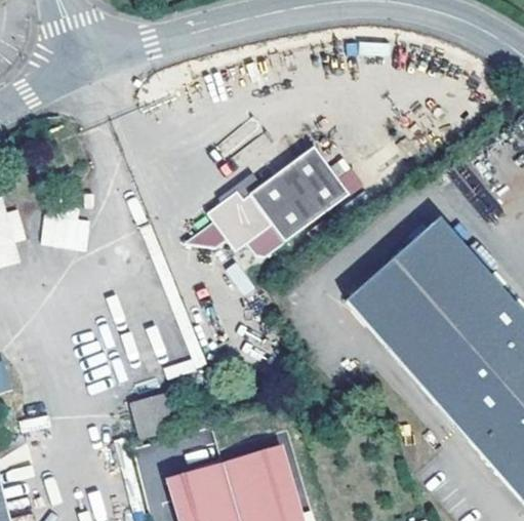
[(220,199),(206,210),(234,248),(271,222),(283,239),(349,192),(337,176),(351,166),(343,155),(328,165),(313,144),(262,183),(242,196),(236,188),(220,199)]
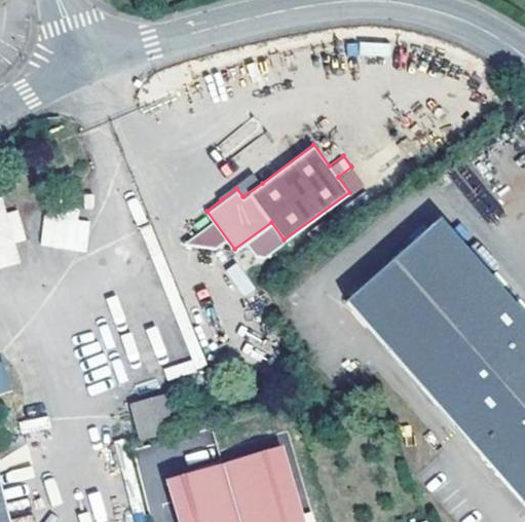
[(218,195),(221,199),(236,188),(242,196),(262,183),(252,170),(218,195)]
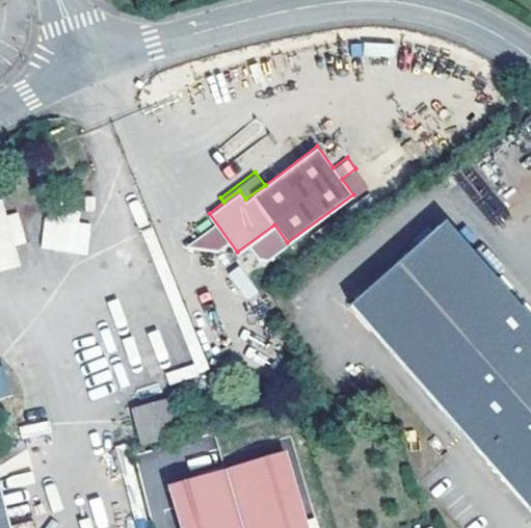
[(28,239),(20,208),(8,210),(4,194),(0,194),(0,266),(22,262),(17,242),(28,239)]
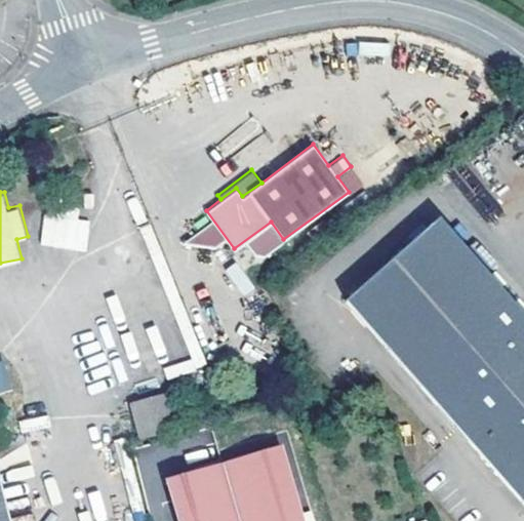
[(46,205),(41,240),(86,247),(91,211),(46,205)]
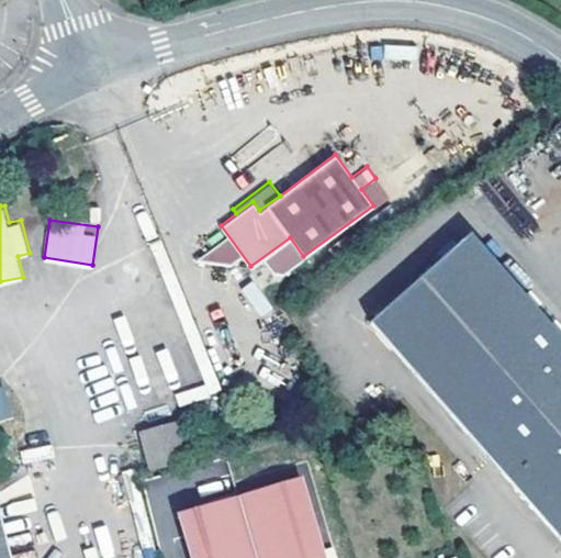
[(560,332),(471,231),(372,320),(560,534),(560,332)]
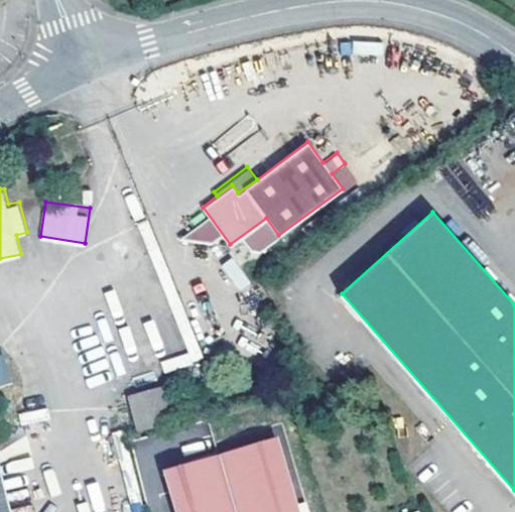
[(240,287),(252,279),(236,255),(224,263),(240,287)]
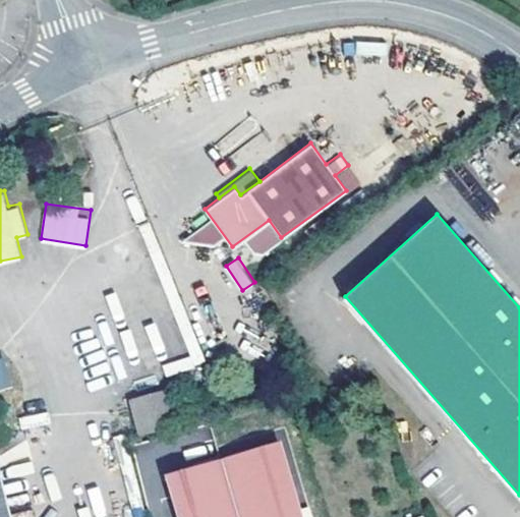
[(167,370),(191,362),(187,352),(164,360),(167,370)]
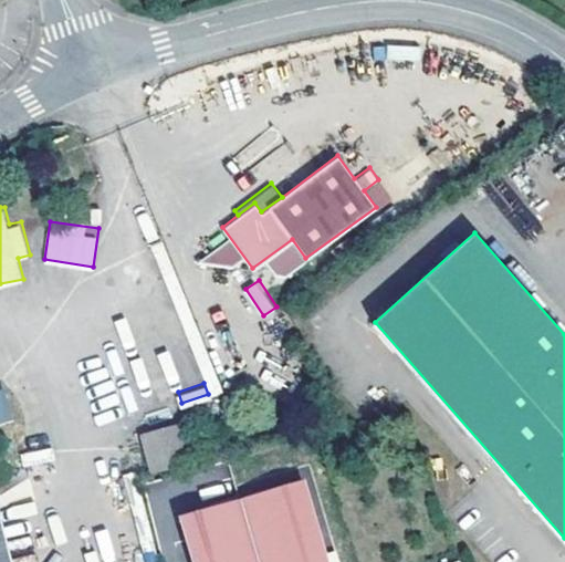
[(191,457),(181,424),(143,435),(153,468),(191,457)]
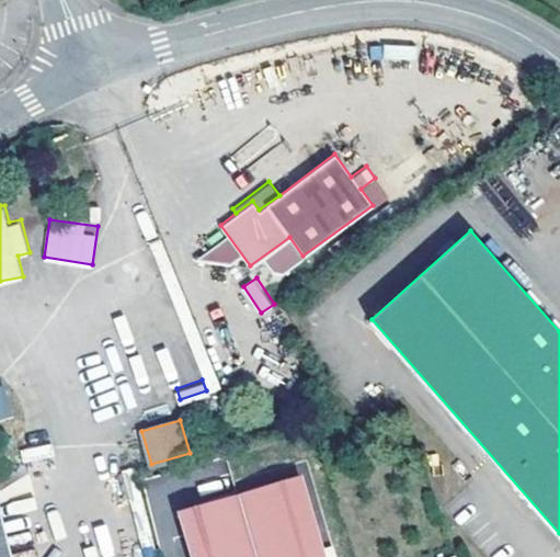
[(326,556),(301,474),(181,511),(194,556),(326,556)]
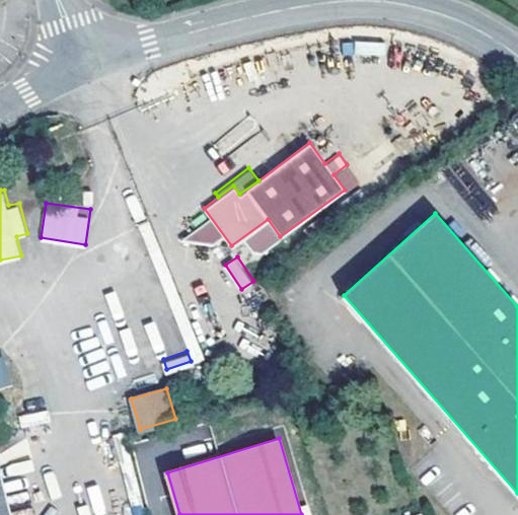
[(12,514),(0,463),(0,502),(3,514),(12,514)]
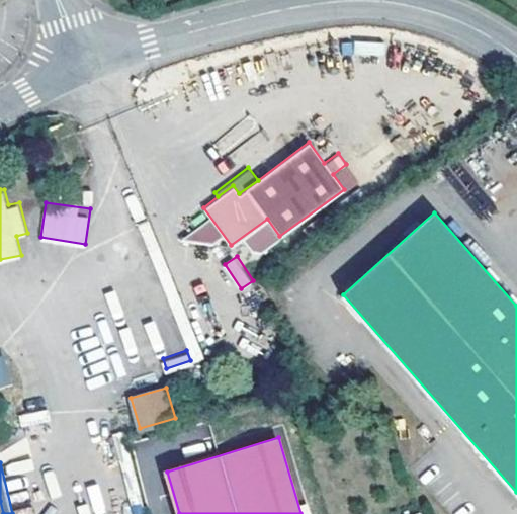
All buildings are outlined.
